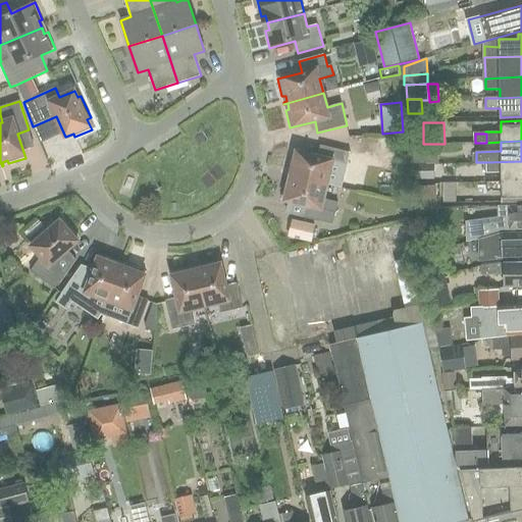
[(288,174),(288,175),(327,185),(342,189),(346,174),(351,152),(321,145),(318,157),(293,151),(289,168),(293,169),(291,175),(288,174)]
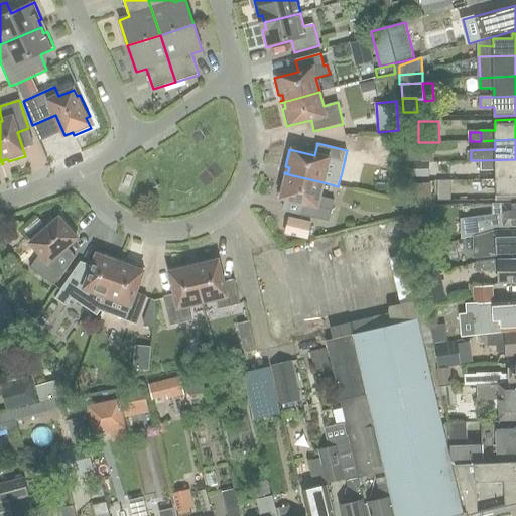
[(428,160),(427,144),(408,146),(409,161),(428,160)]
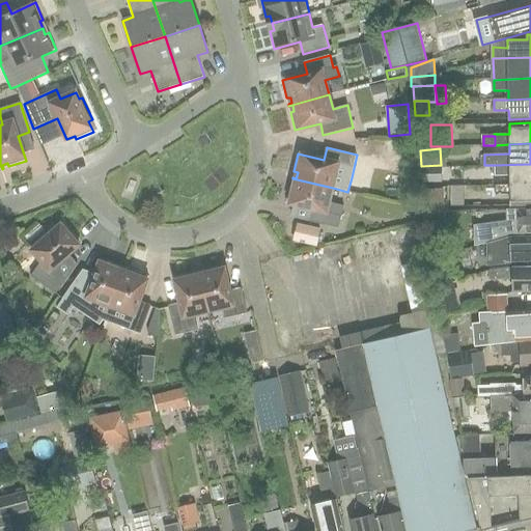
[(530,184),(530,164),(495,165),(495,175),(510,175),(510,185),(530,184)]
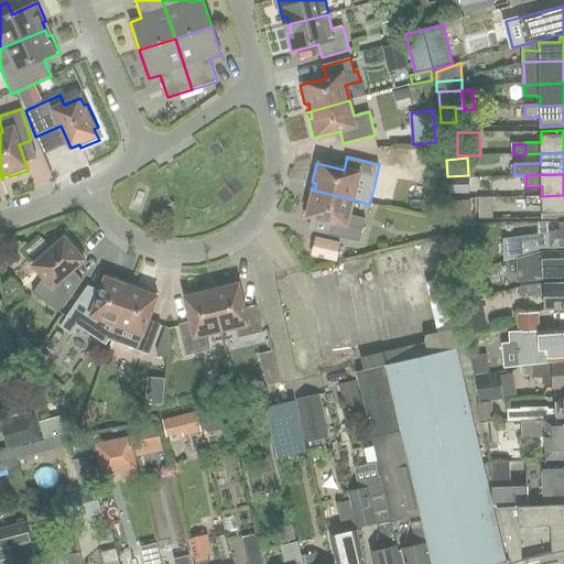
[(469,194),(469,177),(444,177),(445,195),(469,194)]
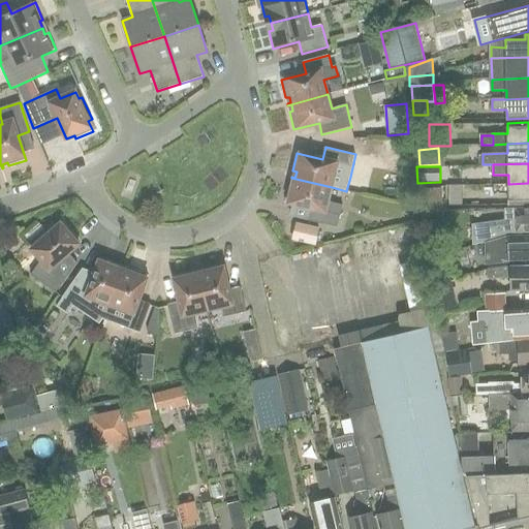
[(289,185),(285,203),(310,209),(308,220),(338,227),(343,205),(329,201),(332,187),(291,178),(290,179),(294,180),(292,185),(289,185)]
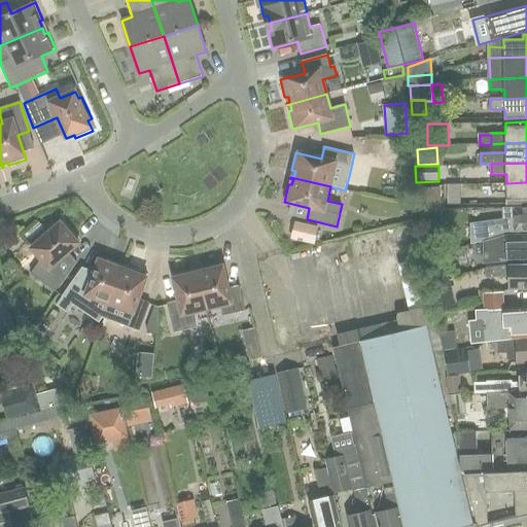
[(526,203),(526,182),(506,183),(491,183),(491,195),(506,194),(506,204),(526,203)]
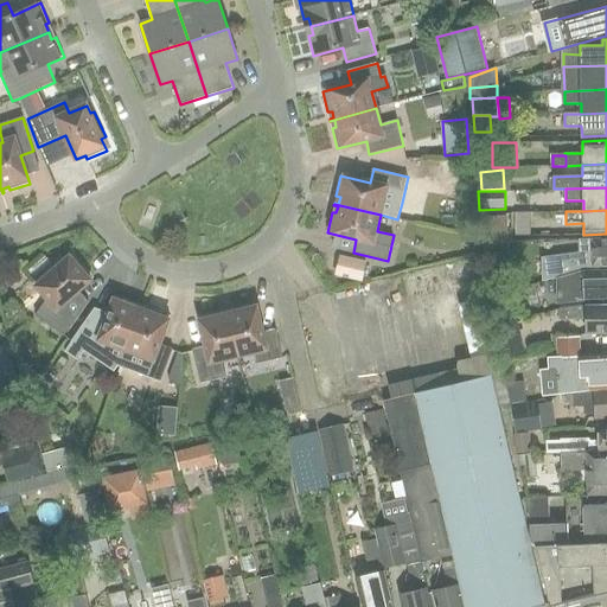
[(531,235),(530,211),(515,212),(515,236),(531,235)]
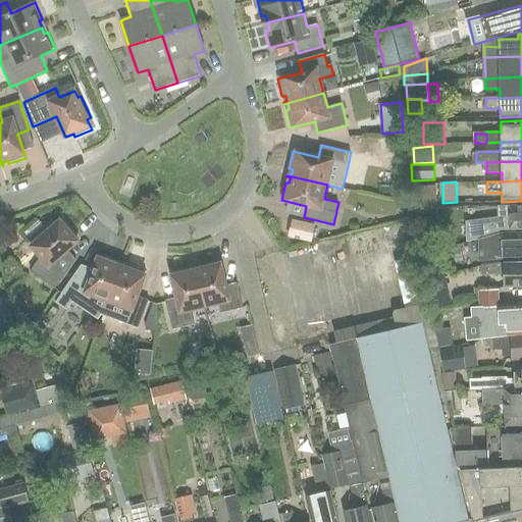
[(415,187),(417,224),(438,223),(436,186),(415,187)]
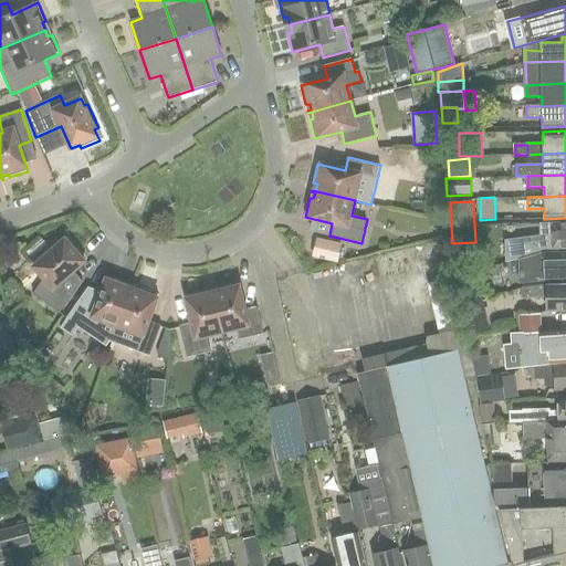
[(565,222),(553,223),(540,223),(541,242),(522,243),(523,259),(544,252),(565,250),(565,222)]
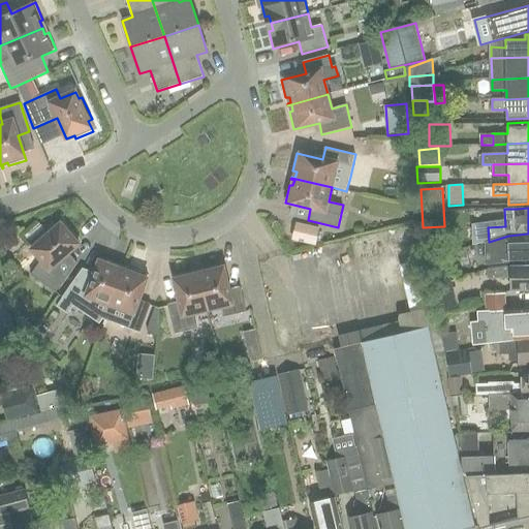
[(78,262),(69,253),(82,242),(81,241),(79,243),(73,238),(76,236),(64,221),(55,228),(53,226),(34,242),(37,245),(31,250),(41,260),(31,275),(56,292),(78,262)]
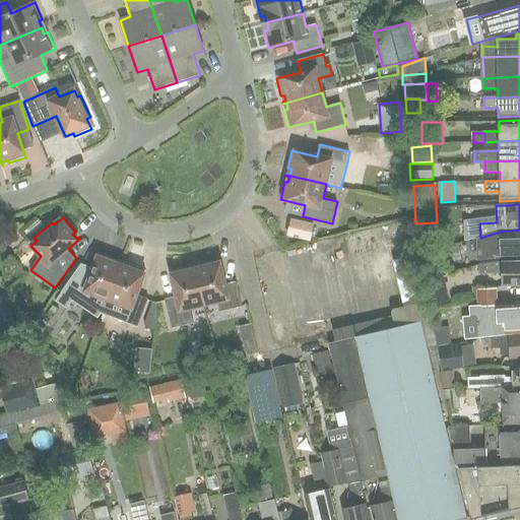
[(311,242),(315,224),(290,218),(286,236),(311,242)]
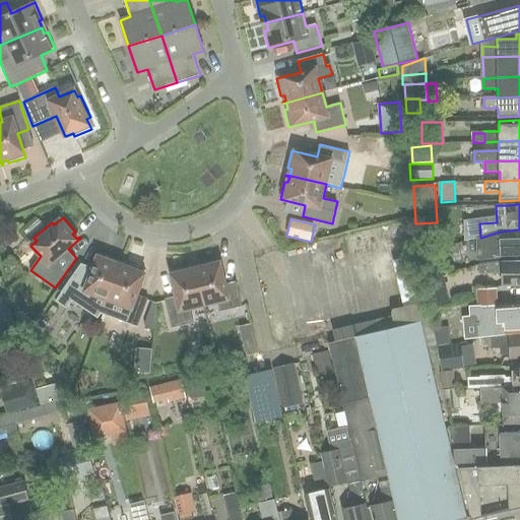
[(431,247),(429,231),(415,232),(417,249),(431,247)]
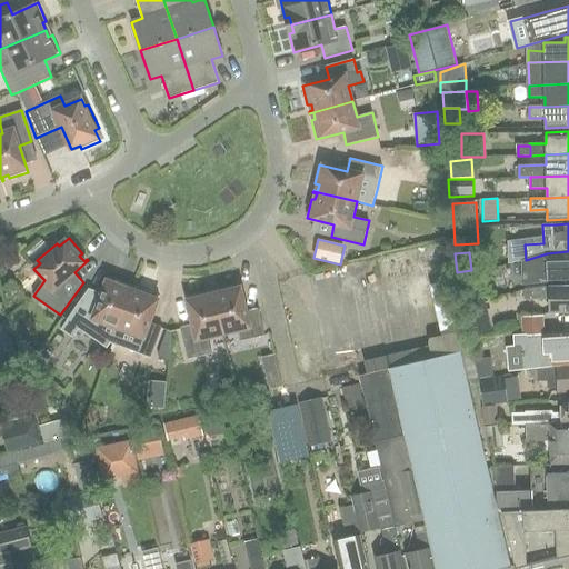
[(568,253),(547,255),(527,260),(520,262),(521,286),(548,282),(548,280),(568,279),(568,253)]
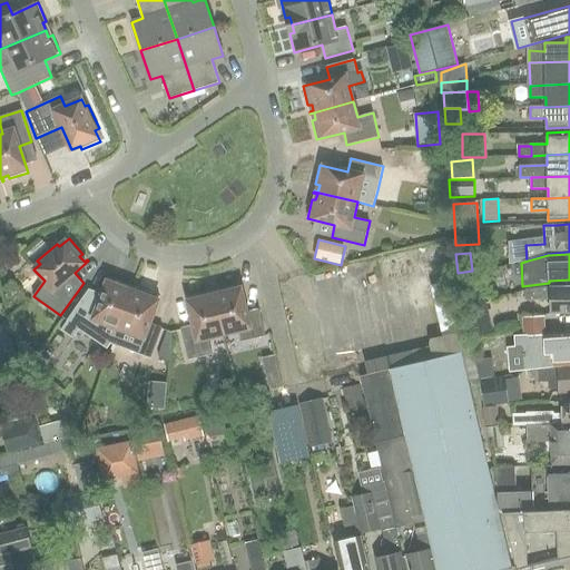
[(67,322),(61,331),(72,338),(78,328),(95,340),(106,349),(109,343),(114,345),(119,330),(135,287),(134,286),(131,291),(126,288),(127,284),(108,277),(102,294),(89,290),(67,321),(67,322)]
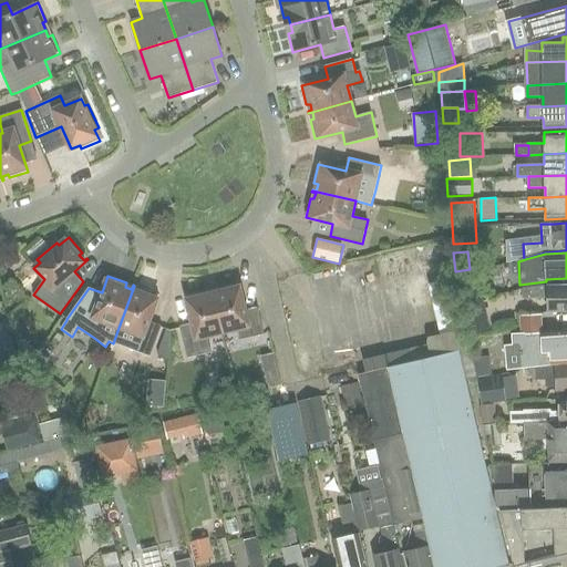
[(265,334),(258,307),(246,310),(239,284),(219,288),(220,291),(214,294),(214,289),(213,289),(223,333),(248,327),(250,338),(265,334)]
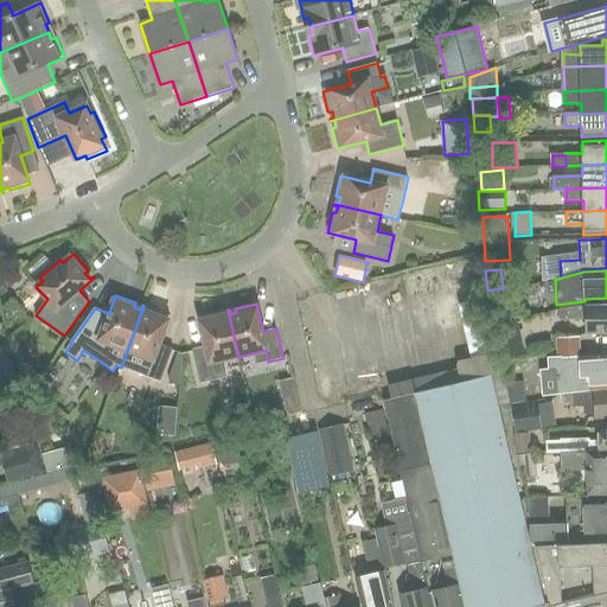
[(587,334),(606,333),(606,305),(587,306),(558,310),(560,320),(587,320),(587,334)]
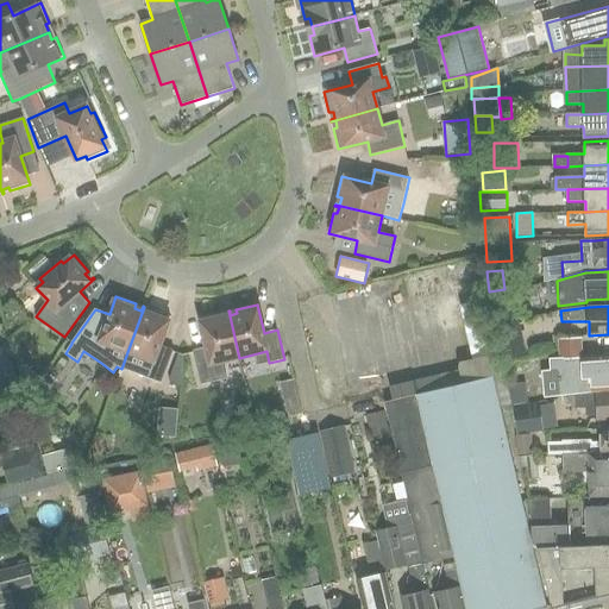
[(127,352),(121,369),(137,374),(162,383),(174,350),(161,345),(171,316),(151,309),(150,314),(143,312),(144,307),(127,352)]
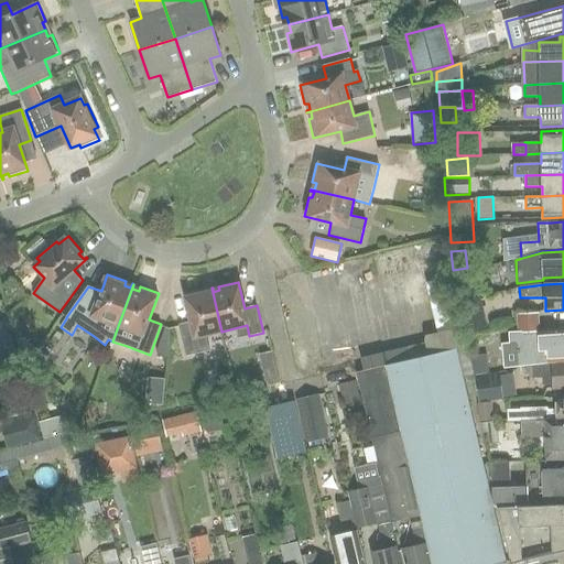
[(221,332),(212,288),(210,289),(212,292),(205,294),(204,290),(185,294),(191,322),(179,324),(186,357),(210,350),(206,335),(221,332)]
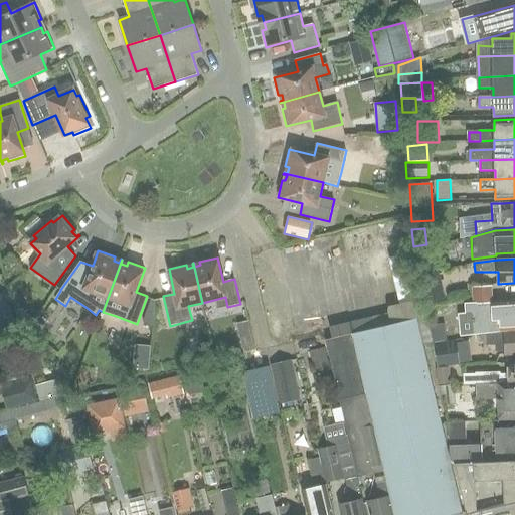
[(446,299),(439,272),(419,277),(426,304),(446,299)]
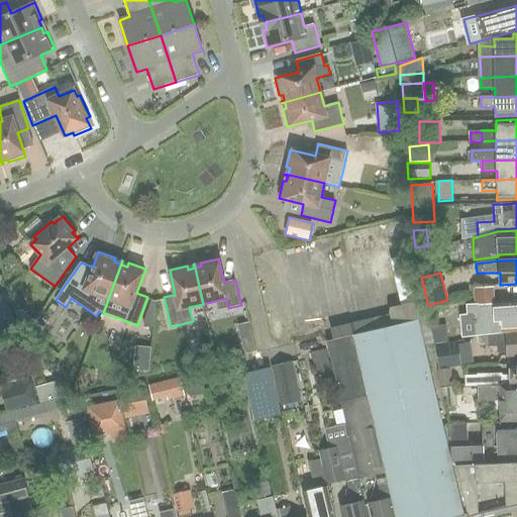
[(503,332),(516,331),(516,302),(494,304),(493,287),(475,288),(476,305),(467,305),(468,316),(473,316),(475,336),(503,333),(503,332)]
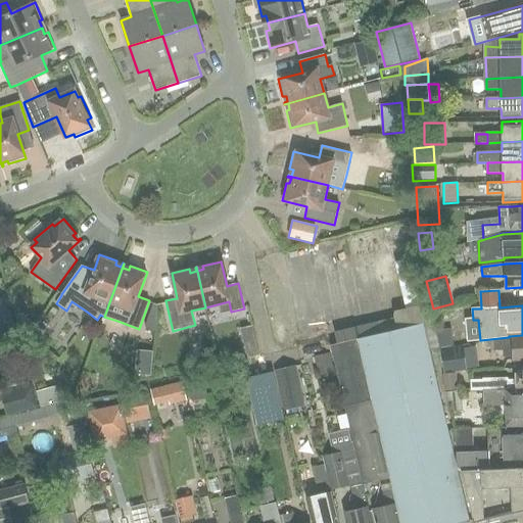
[(9,299),(0,300),(0,340),(18,336),(9,299)]
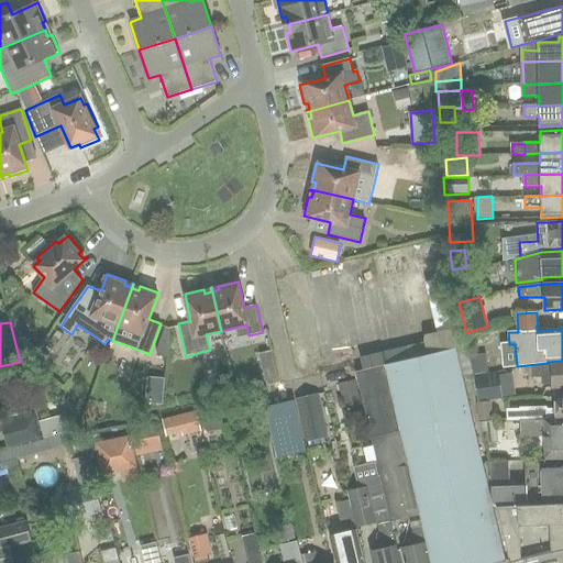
[(356,372),(381,476),(379,476),(390,521),(392,521),(421,515),(431,562),(505,562),(495,517),(488,509),(479,451),(455,349),(356,372)]
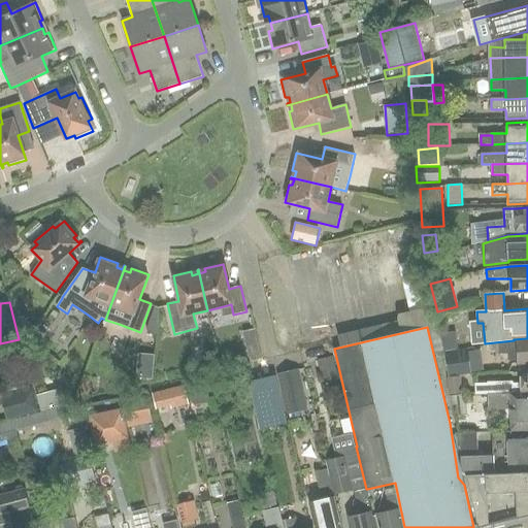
[(32,354),(45,335),(36,328),(23,347),(32,354)]
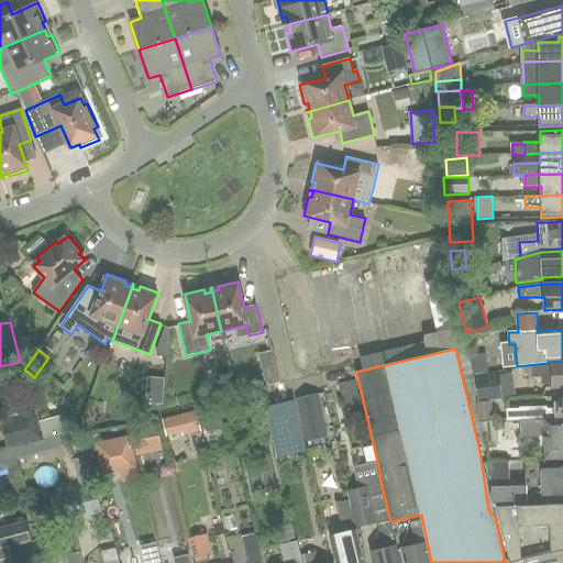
[(278,350),(265,353),(274,384),(286,381),(278,350)]
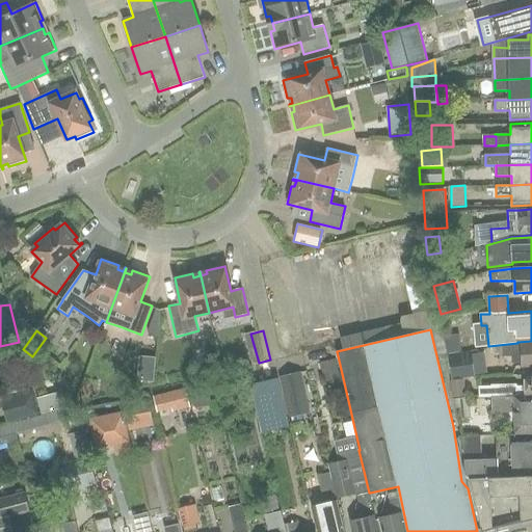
[(456,337),(447,338),(449,354),(459,353),(456,337)]
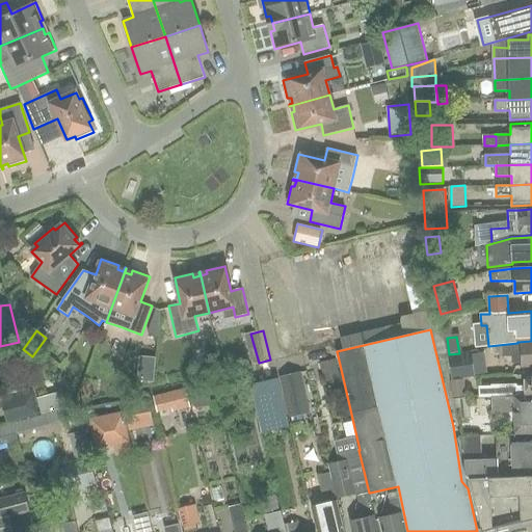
[(500,356),(511,356),(512,364),(522,363),(523,367),(531,366),(531,342),(522,343),(522,344),(502,345),(503,346),(498,346),(498,353),(500,352),(500,356)]
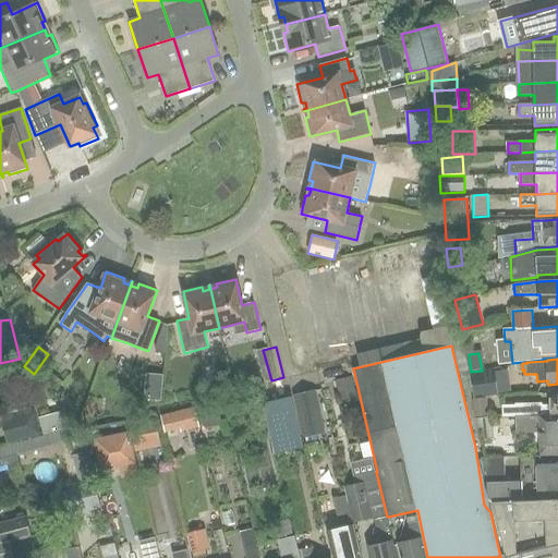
[(498,395),(495,368),(471,372),(474,398),(498,395)]
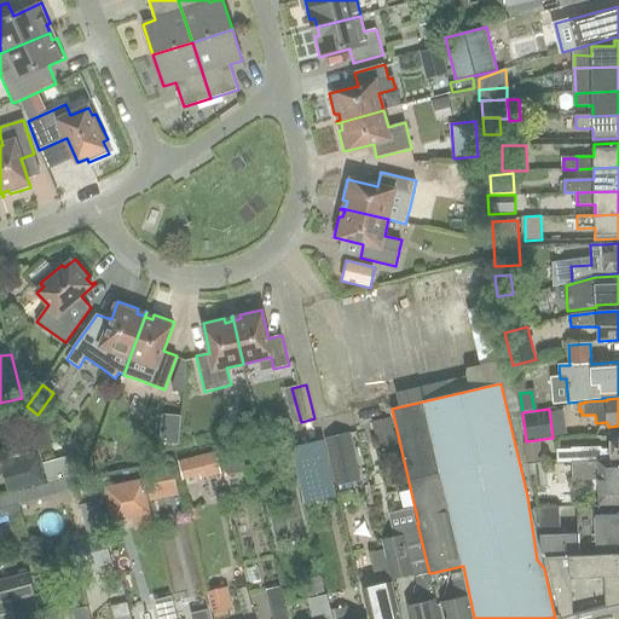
[(275,431),(272,418),(265,414),(256,416),(260,434),(275,431)]
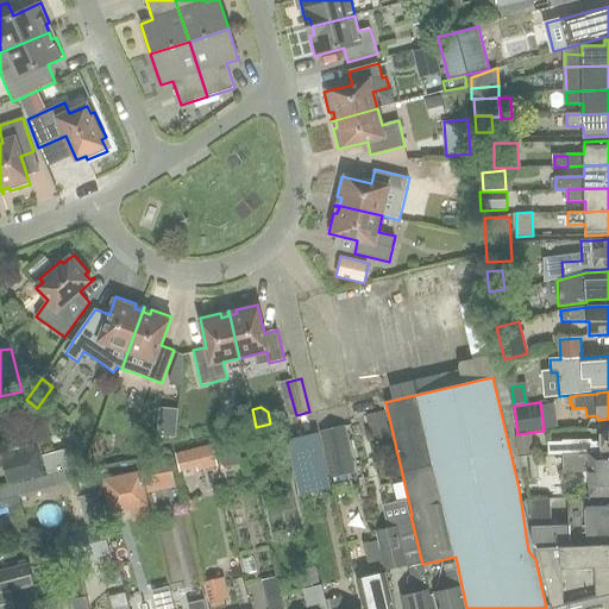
[(389,433),(384,413),(368,416),(372,438),(389,433)]
